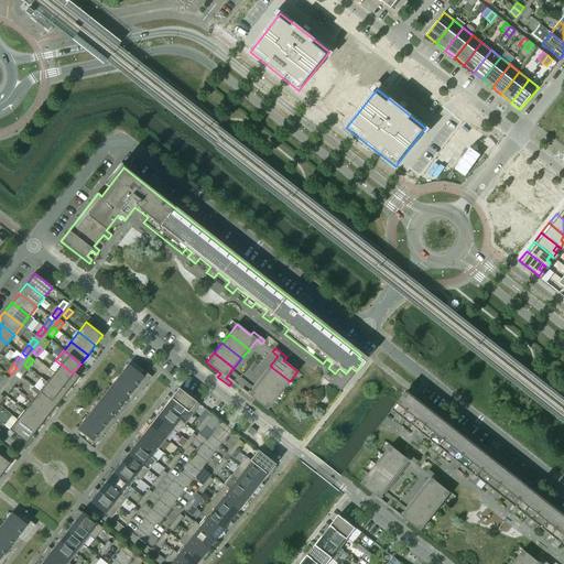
[(78,377),(74,372),(73,373),(61,364),(61,365),(54,373),(71,387),(78,377)]
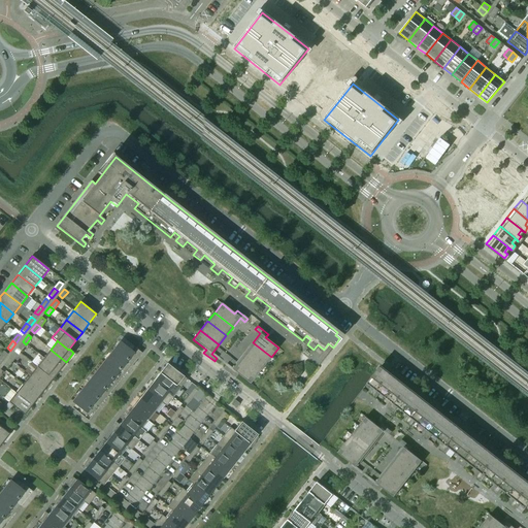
[(88,421),(141,353),(126,340),(123,344),(120,342),(73,402),(75,404),(72,408),(88,421)]
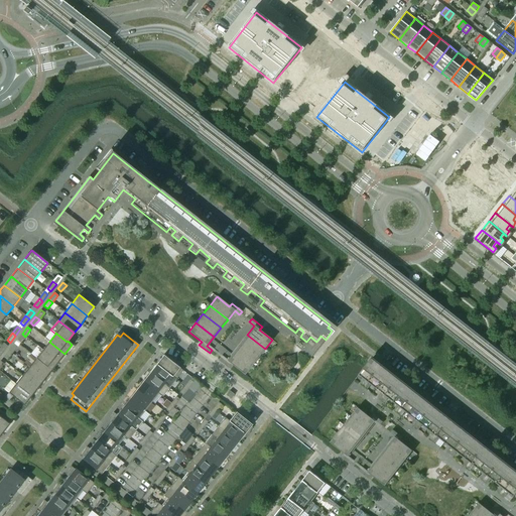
[(20,343),(25,337),(22,334),(17,340),(20,343)]
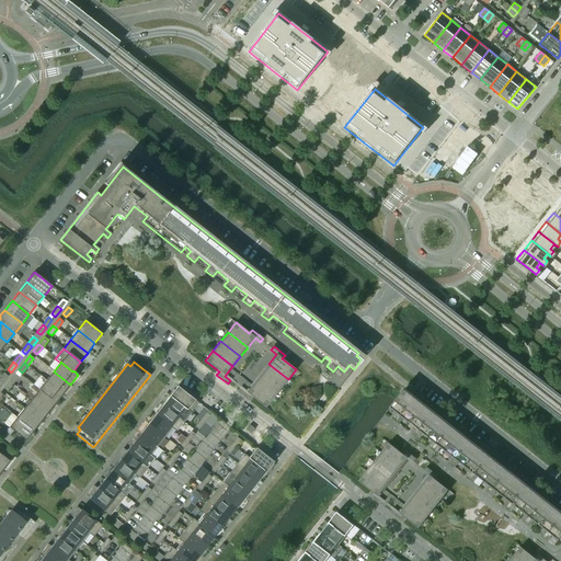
[(288,379),(268,364),(261,374),(281,389),(288,379)]
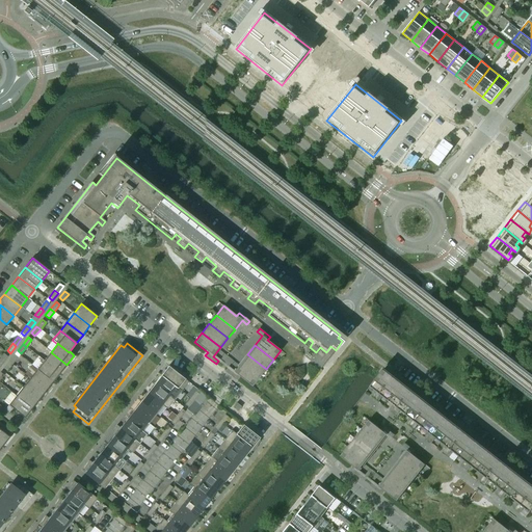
[(67,365),(51,352),(44,361),(59,373),(67,365)]
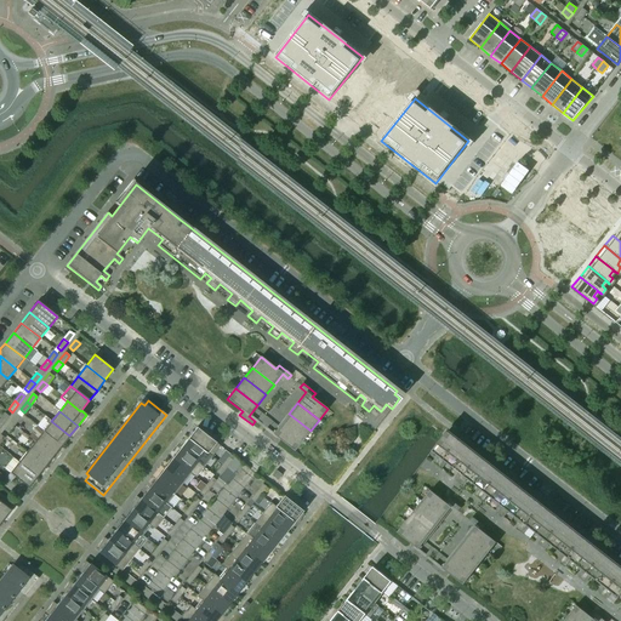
[(15,426),(21,417),(16,414),(10,422),(15,426)]
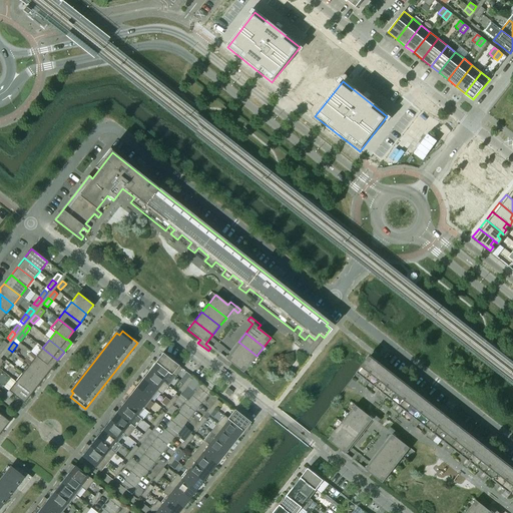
[(257,356),(238,342),(231,350),(249,364),(257,356)]
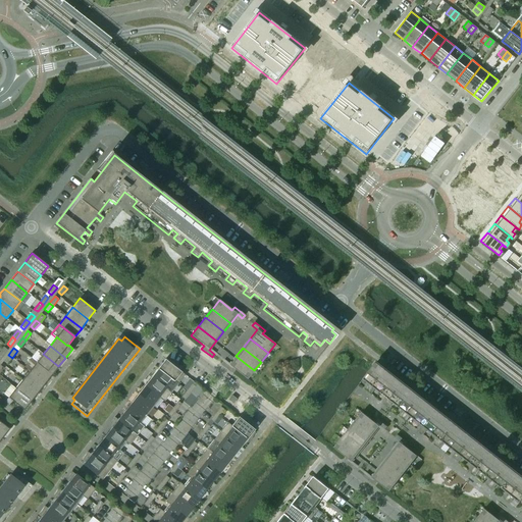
[(58,366),(43,354),(36,363),(52,375),(58,366)]
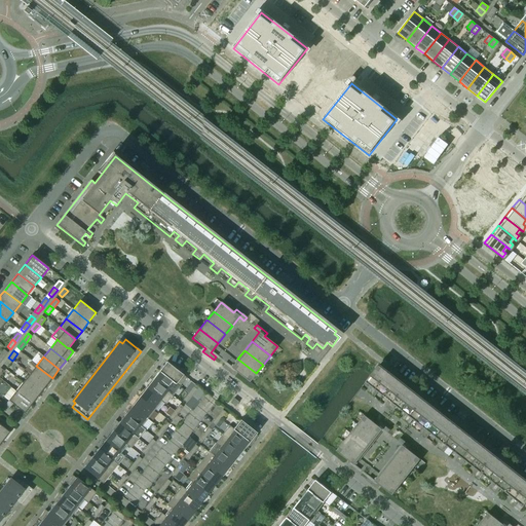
[(7,367),(12,361),(8,358),(3,364),(7,367)]
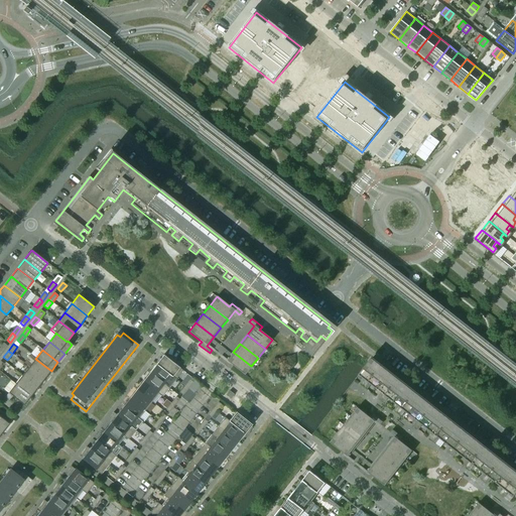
[(251,366),(233,352),(226,361),(222,357),(219,360),(229,368),(232,365),(244,375),(251,366)]
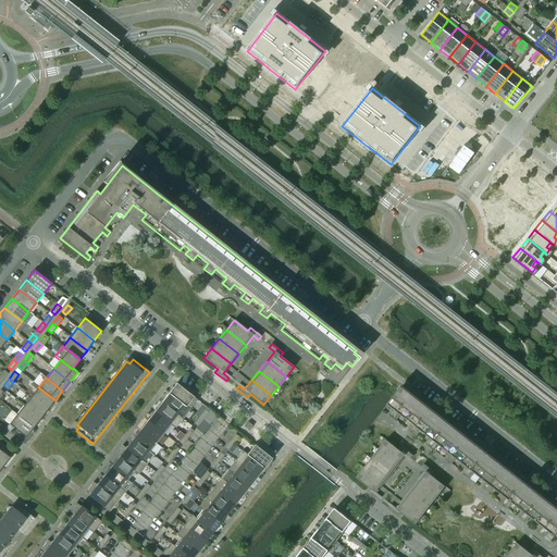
[(197,400),(176,383),(169,393),(175,398),(189,410),(197,400)]
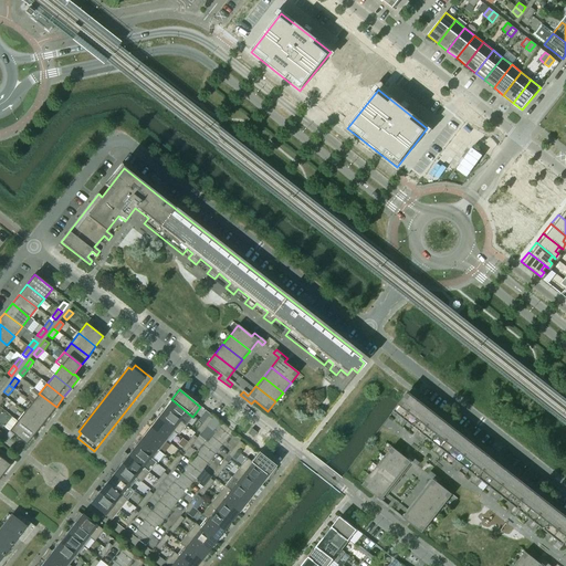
[(56,407),(39,394),(32,402),(49,416),(56,407)]
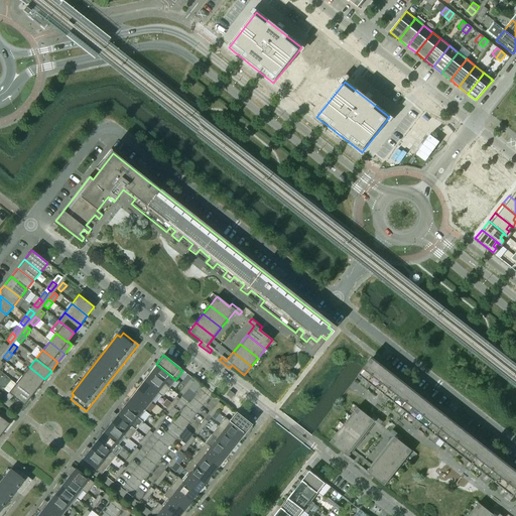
[(175,380),(162,369),(156,364),(149,373),(169,388),(175,380)]
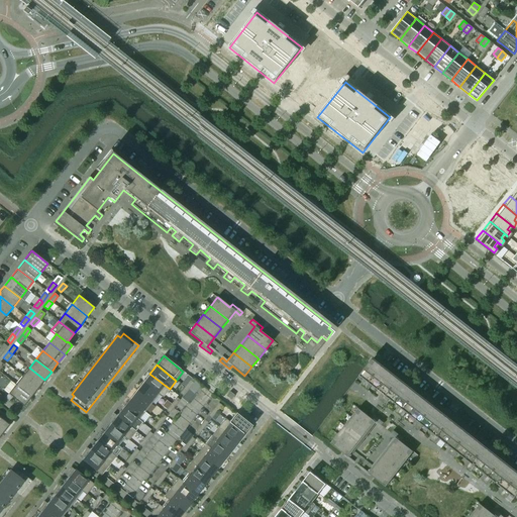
[(44,380),(29,368),(22,377),(37,389),(44,380)]
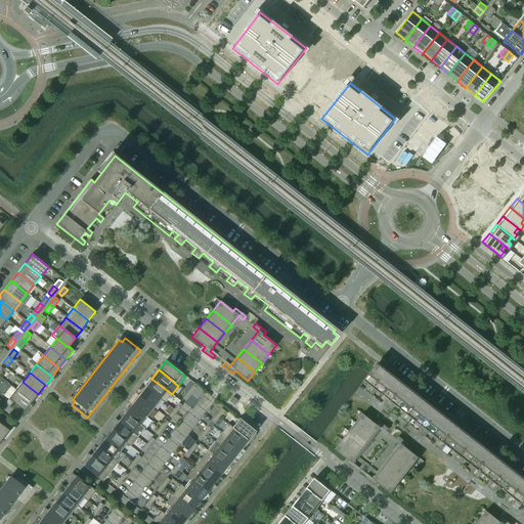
[(165,403),(172,394),(151,379),(144,387),(161,400),(165,403)]
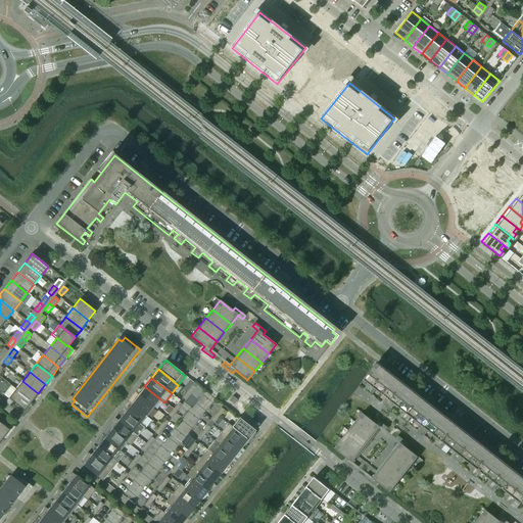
[(38,393),(22,381),(15,389),(32,401),(38,393)]
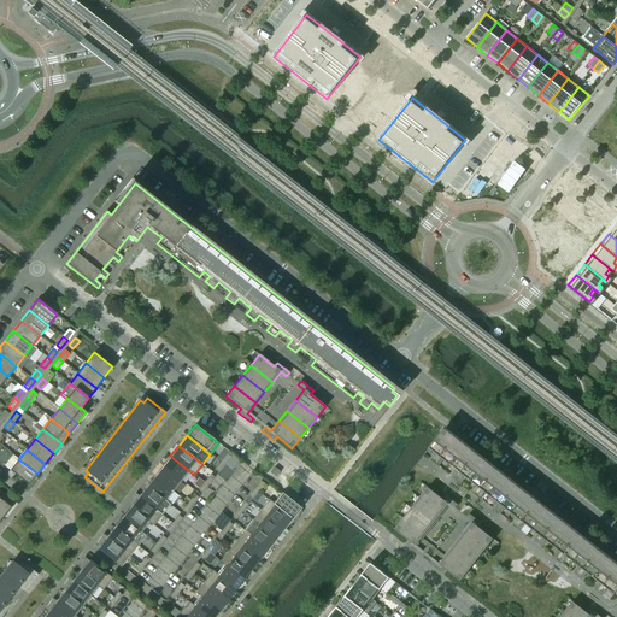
[(224,465),(230,457),(227,454),(221,462),(224,465)]
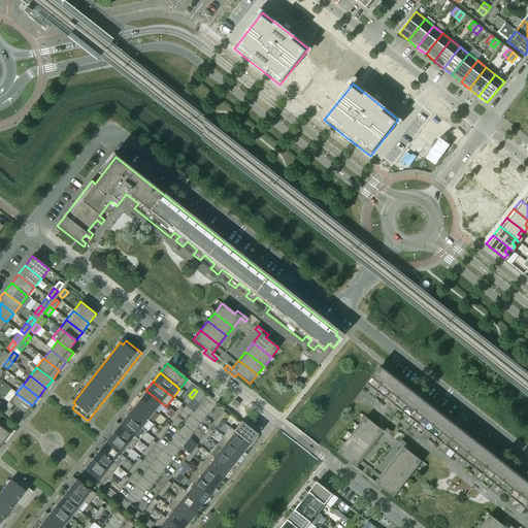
[(197,391),(192,398),(199,403),(206,395),(199,389),(197,391)]
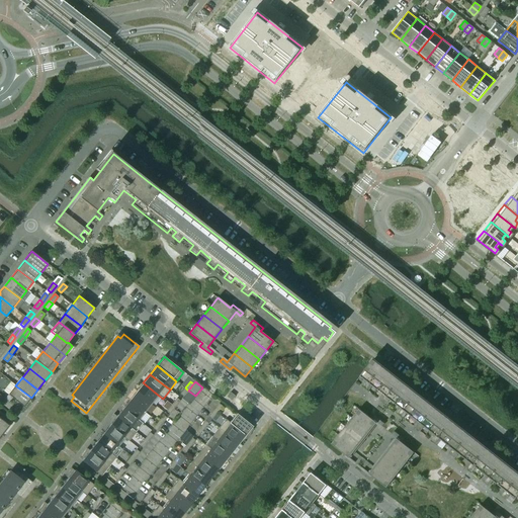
[(153,404),(159,396),(143,382),(137,392),(153,404)]
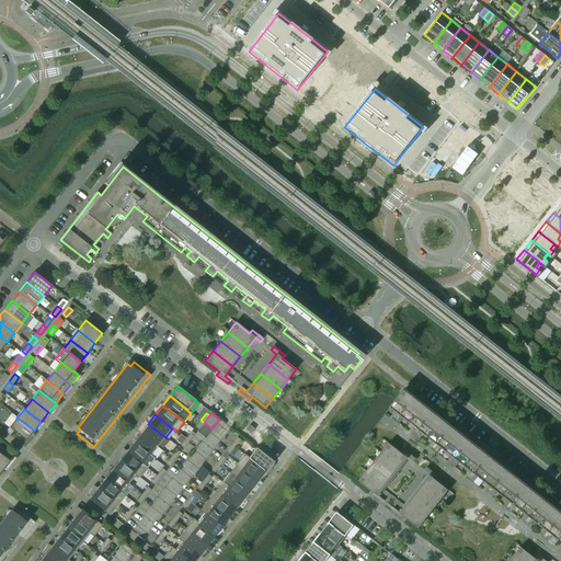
[(34,431),(16,418),(9,427),(26,441),(34,431)]
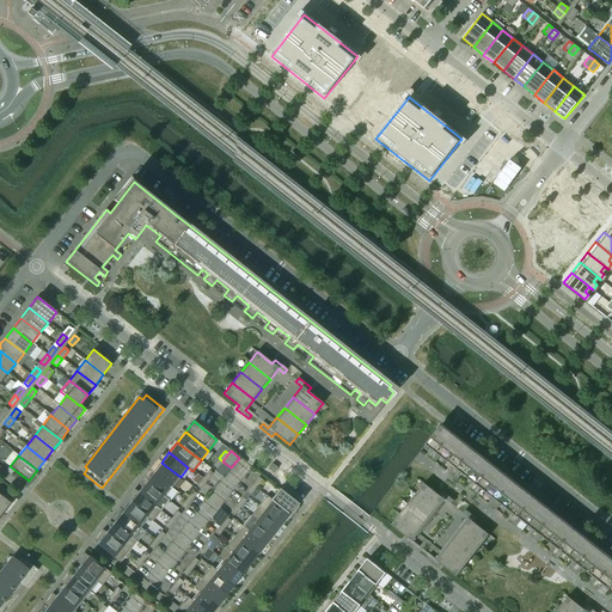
[(216,469),(222,461),(219,458),(213,466),(216,469)]
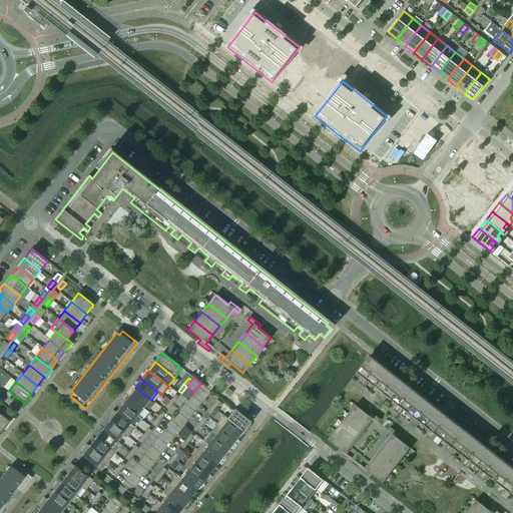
[(193,392),(186,387),(181,393),(179,395),(186,401),(193,392)]
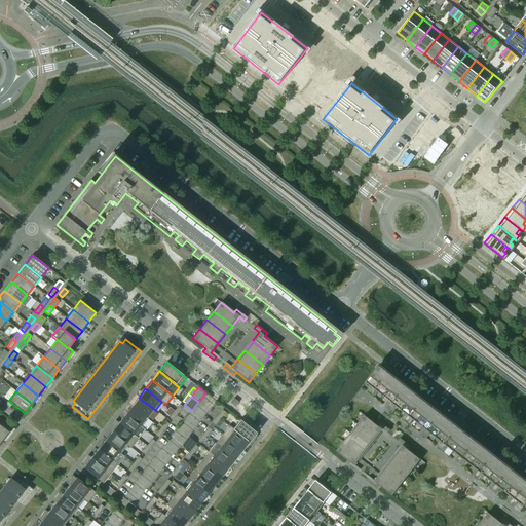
[(148,419),(155,410),(139,398),(132,406),(148,419)]
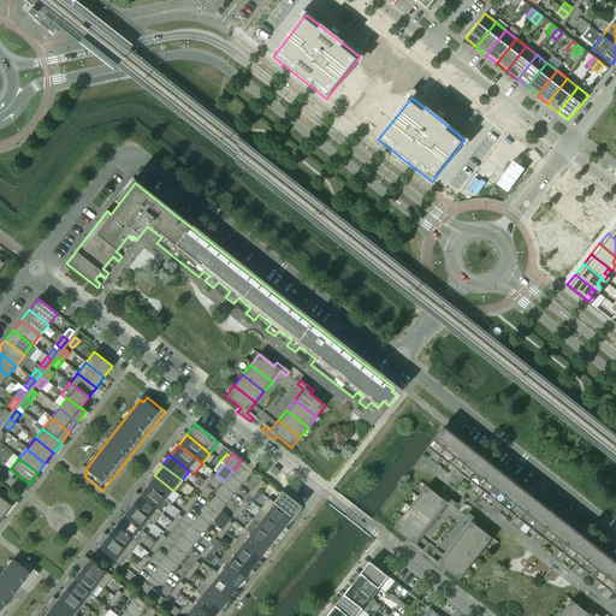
[(214,477),(211,474),(203,481),(208,485),(214,477)]
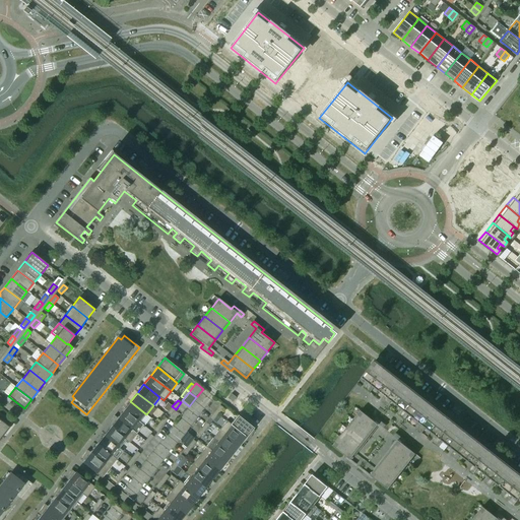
[(139,423),(140,423),(146,414),(130,401),(123,410),(139,423)]
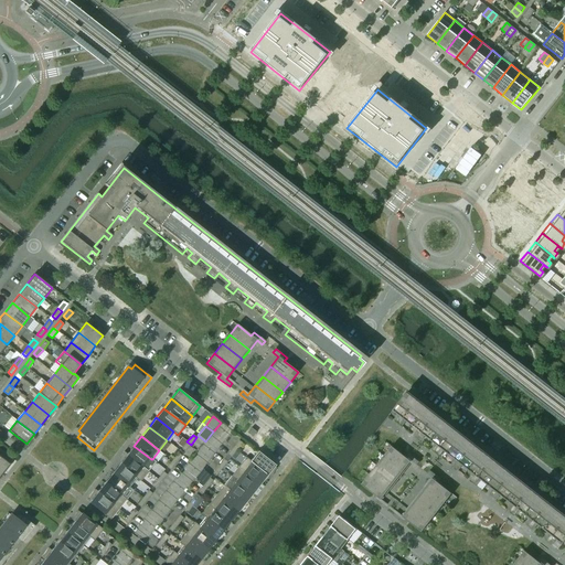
[(236,450),(242,443),(238,440),(233,447),(236,450)]
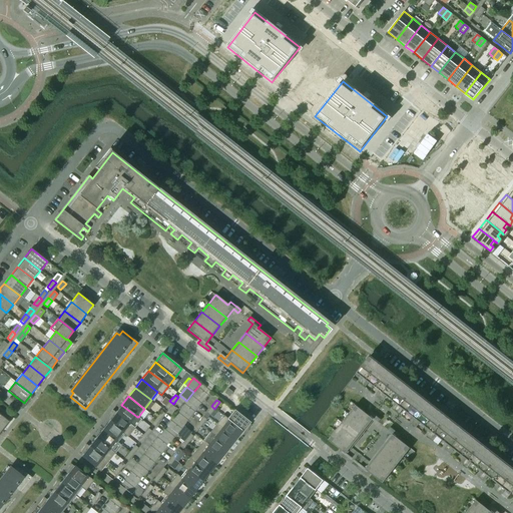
[(168,410),(173,404),(169,401),(164,408),(168,410)]
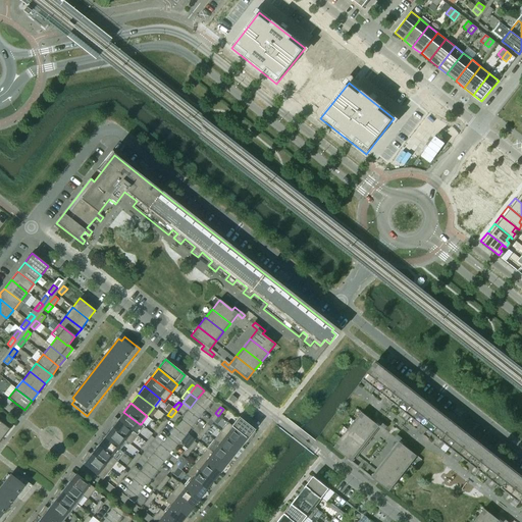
[(144,426),(141,424),(140,424),(123,412),(117,419),(117,420),(137,435),(144,426)]
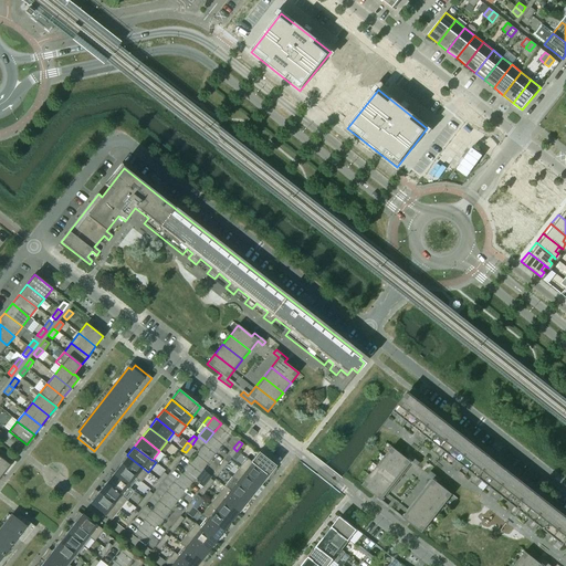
[(420,463),(409,454),(406,458),(392,447),(385,457),(405,472),(411,462),(417,467),(420,463)]
